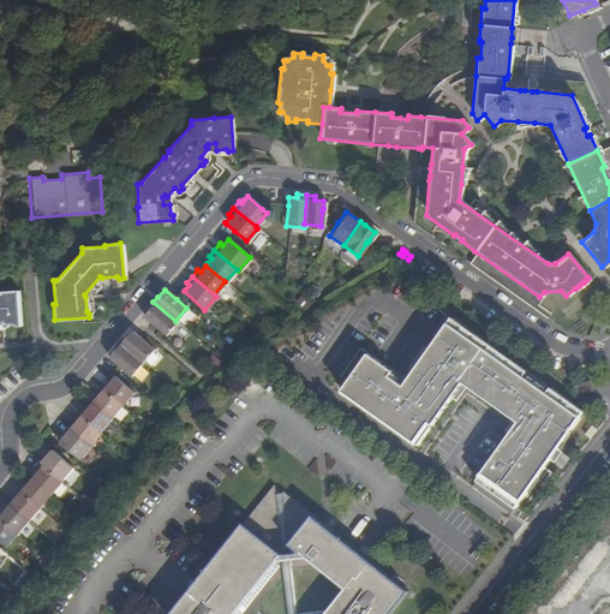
[(0,326),(10,325),(13,327),(18,327),(15,296),(10,292),(0,292),(0,326)]
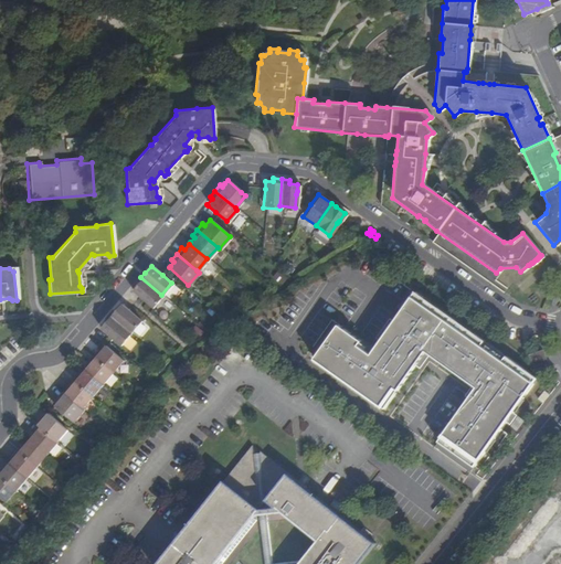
[(275,270),(270,277),(277,284),(283,277),(275,270)]
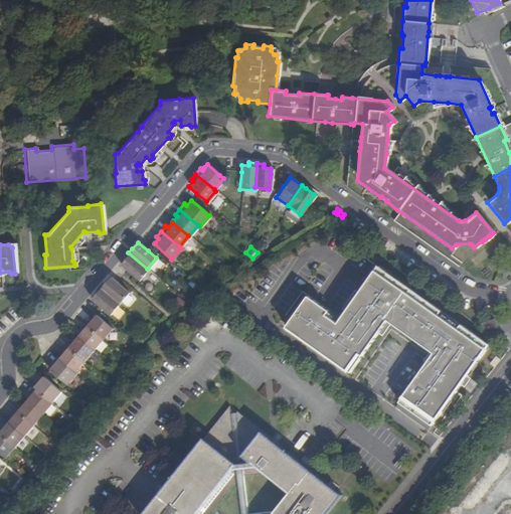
[(137,280),(147,269),(128,252),(125,257),(119,265),(137,280)]
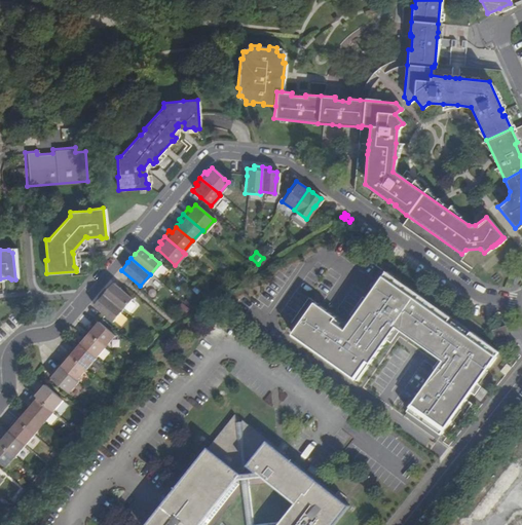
[(442,415),(495,341),(381,259),(340,315),(332,308),(335,304),(312,289),(290,320),(356,366),(395,311),(444,346),(410,392),(442,415)]
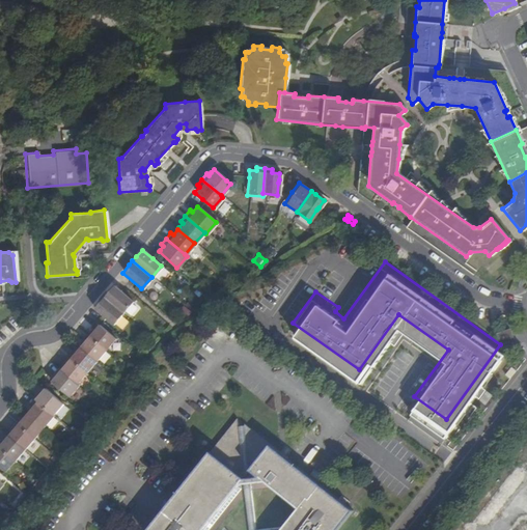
[(106,293),(102,297),(121,312),(131,301),(112,285),(106,293)]
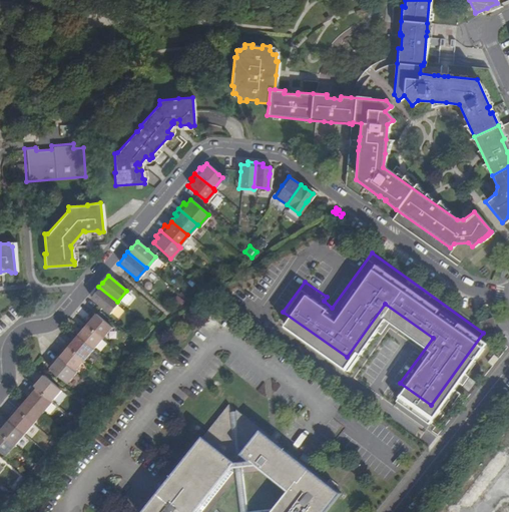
[(95,291),(89,298),(93,302),(99,306),(107,314),(117,302),(98,287),(95,291)]
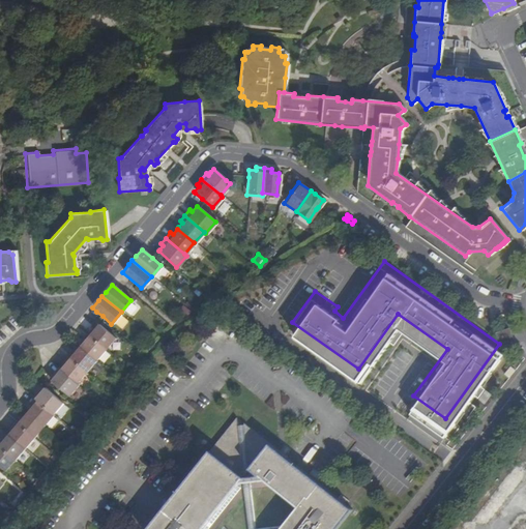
[(84,333),(103,350),(111,341),(94,325),(91,329),(89,327),(84,333)]
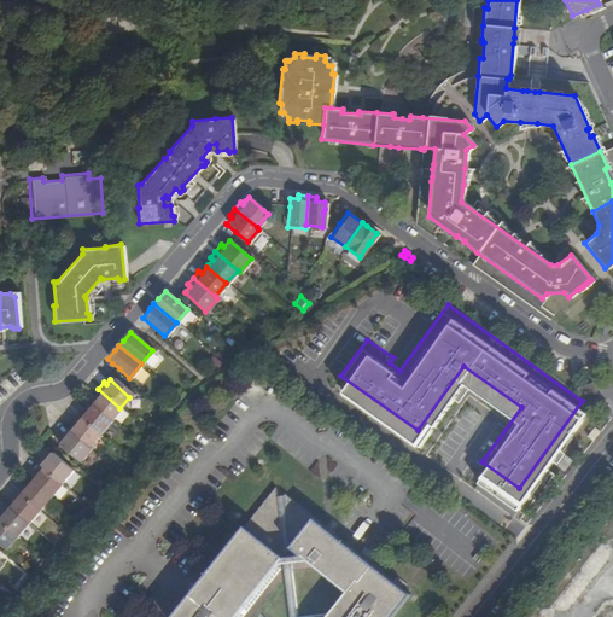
[(109,421),(120,408),(98,389),(92,395),(94,399),(91,403),(89,405),(109,421)]
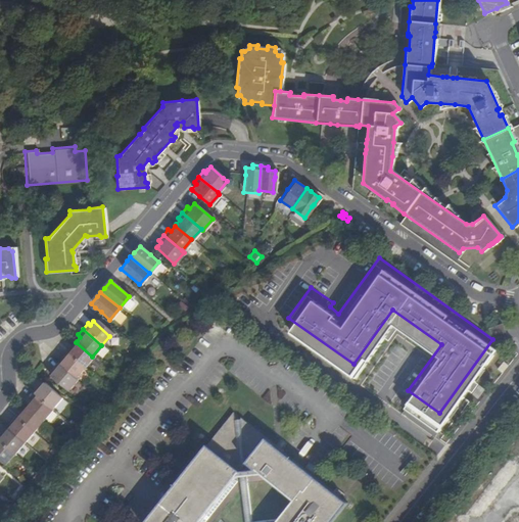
[(63,351),(83,367),(92,357),(76,342),(71,347),(68,345),(63,351)]
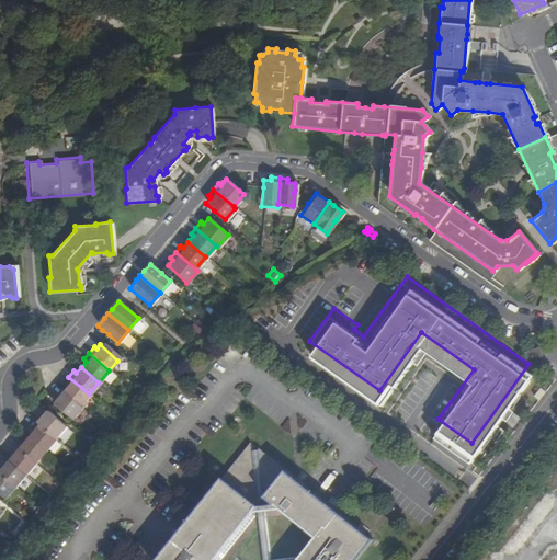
[(78,407),(89,393),(68,377),(64,383),(66,385),(60,391),(78,407)]
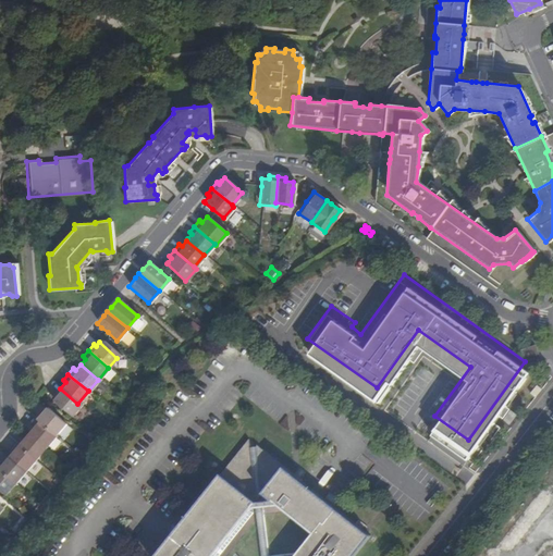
[(51,398),(50,399),(70,417),(80,405),(77,404),(60,388),(58,386),(52,392),(54,394),(52,397),(51,398)]
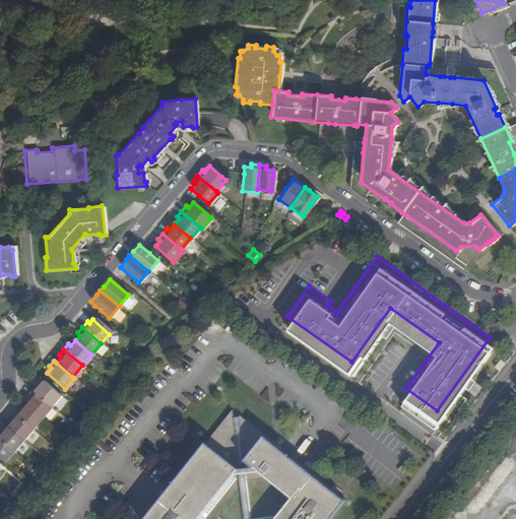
[(31,391),(49,406),(58,395),(41,380),(39,382),(36,386),(34,384),(28,389),(31,391)]
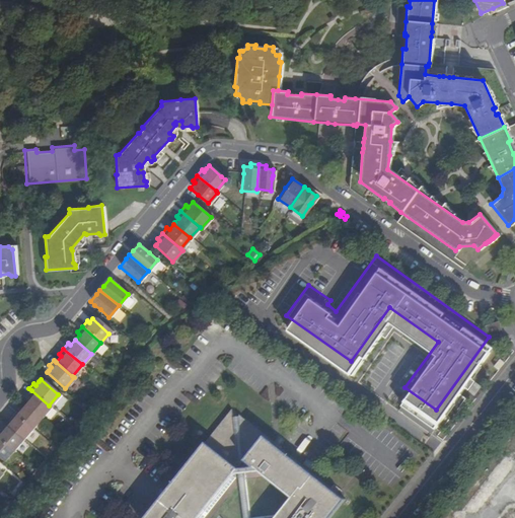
[(23,403),(40,418),(50,407),(49,405),(31,390),(26,396),(28,398),(23,403)]
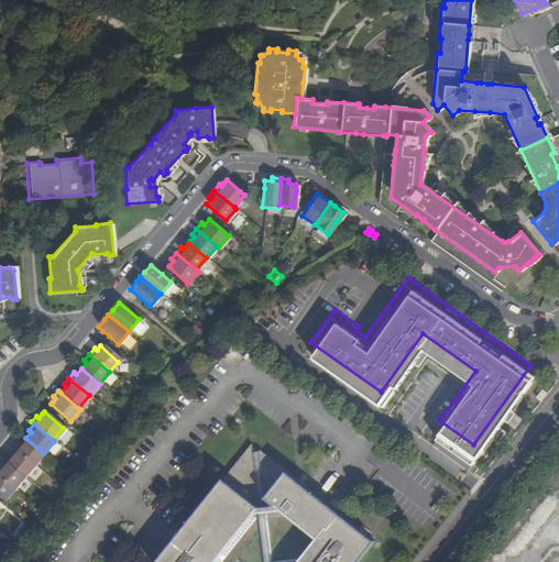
[(33,464),(43,453),(25,438),(21,443),(19,441),(13,448),(33,464)]
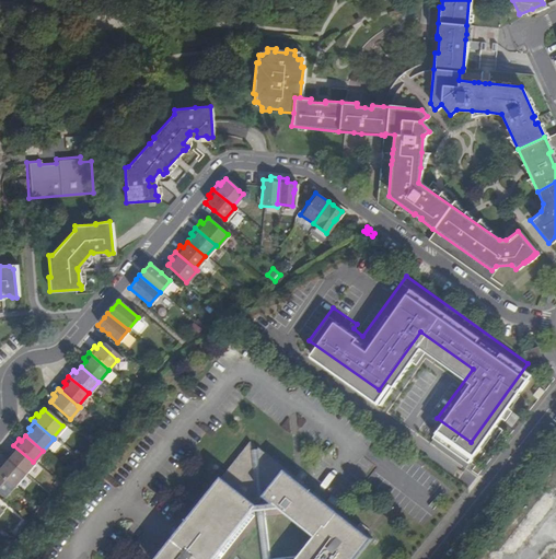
[(246,440),(173,531),(169,536),(150,558),(350,558),(367,538),(297,480),(294,484),(288,478),(290,476),(254,445),(254,447),(247,449),(246,440)]
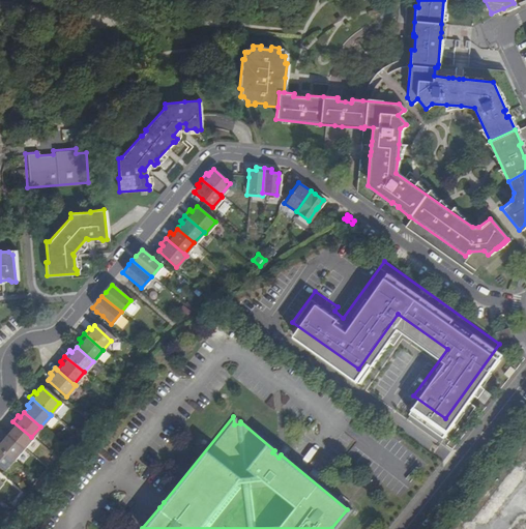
[(6,433),(5,435),(21,448),(31,437),(12,421),(9,424),(7,427),(9,429),(7,432),(6,433)]
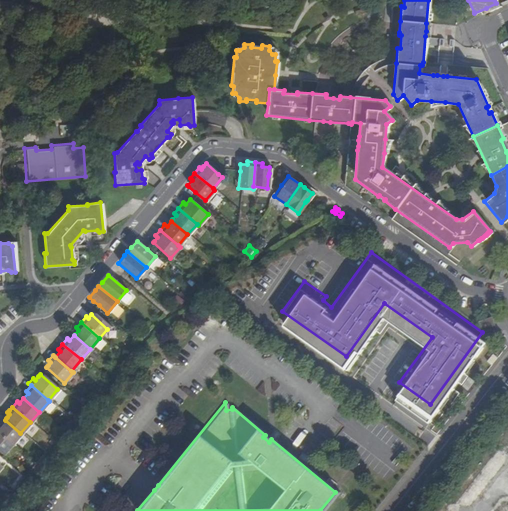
[(0,434),(11,444),(20,433),(5,420),(2,423),(0,425),(0,434)]
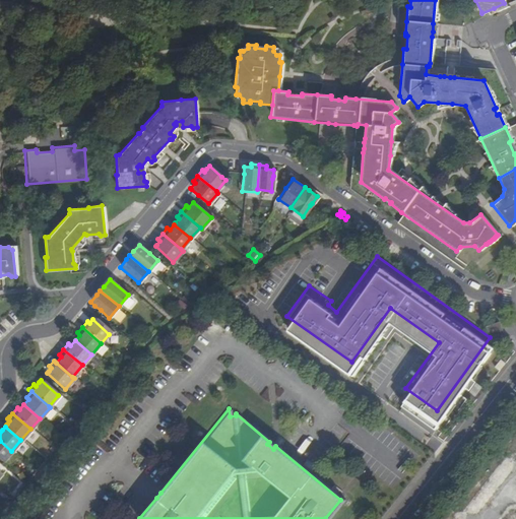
[(0,460),(2,462),(11,451),(0,441),(0,460)]
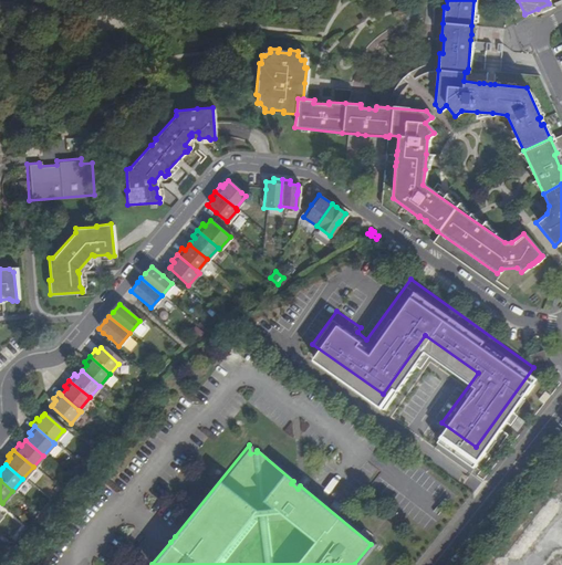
[(547,519),(523,553),(541,564),(561,564),(561,540),(559,539),(561,533),(561,522),(559,521),(561,515),(561,495),(555,492),(541,514),(547,519)]
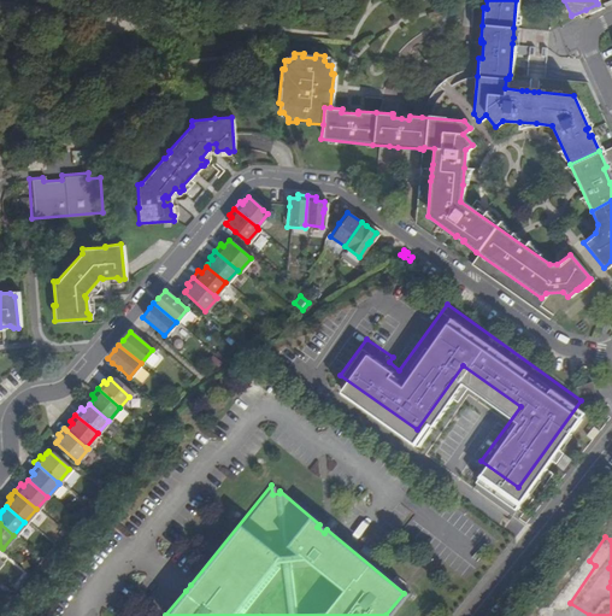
[(362,545),(355,551),(368,561),(372,553),(362,545)]
